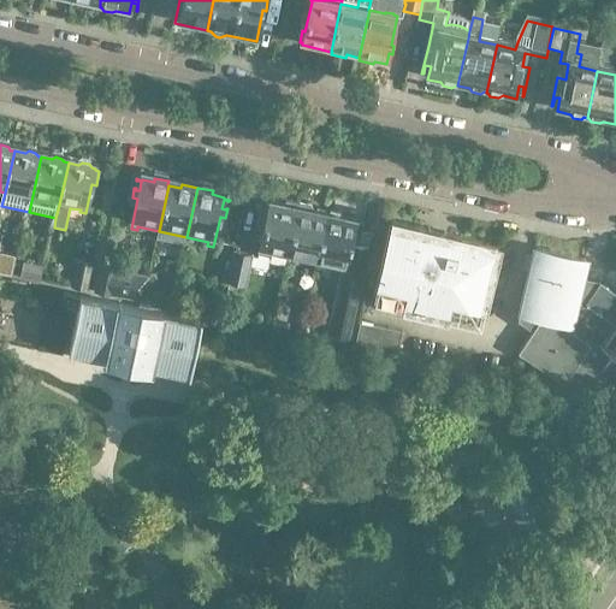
[(290,259),(300,211),(288,208),(284,211),(270,207),(270,208),(264,207),(262,208),(265,210),(265,208),(268,210),(267,216),(261,214),(259,230),(264,231),(260,253),(259,258),(270,260),(271,255),(290,259)]
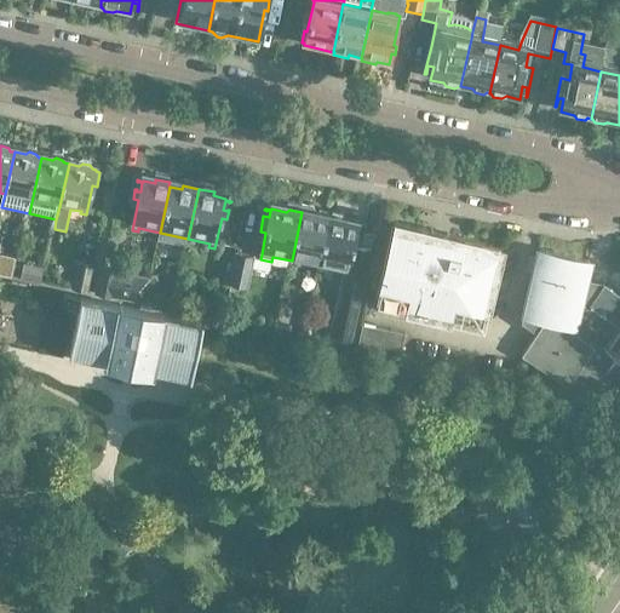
[(302,212),(292,261),(320,267),(329,222),(315,218),(314,215),(302,212)]
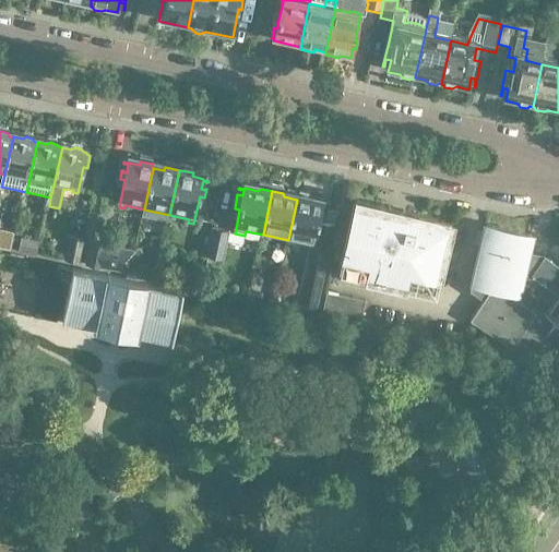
[(297,200),(288,240),(313,246),(312,251),(310,250),(304,282),(301,280),(296,307),(317,311),(326,258),(332,236),(333,229),(323,227),(326,214),(321,213),(322,207),(326,207),(325,208),(328,208),(328,206),(322,205),(322,204),(311,203),(310,199),(300,198),(297,200)]
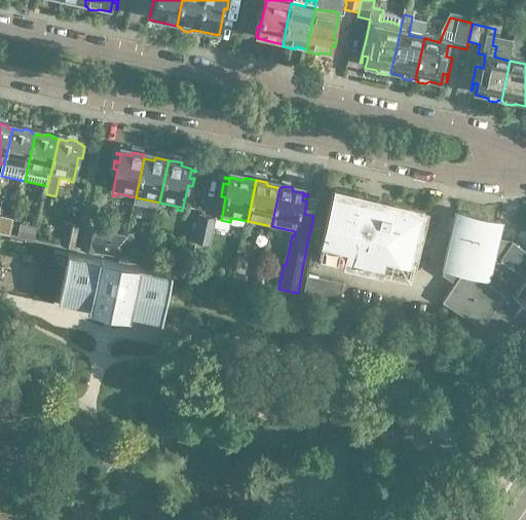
[(334,193),(318,257),(408,279),(423,215),(380,205),(381,203),(379,203),(378,206),(367,202),(367,200),(366,200),(365,200),(334,193)]
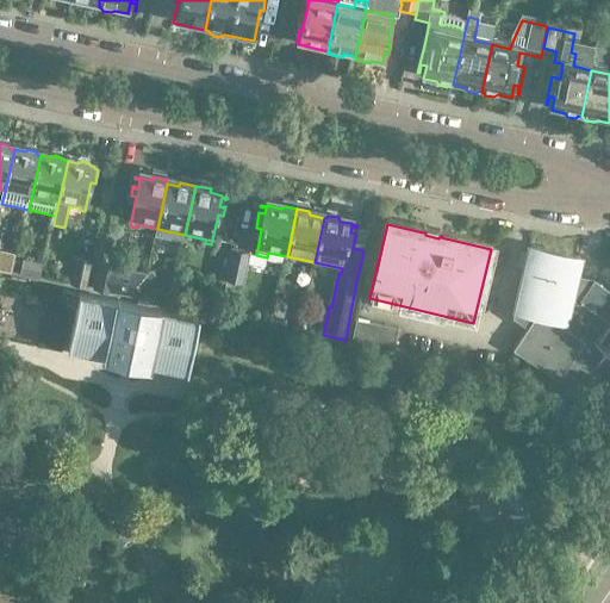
[(530,252),(512,324),(527,334),(512,356),(559,386),(564,378),(587,343),(593,347),(609,322),(609,297),(595,285),(591,291),(574,287),(579,263),(530,252)]
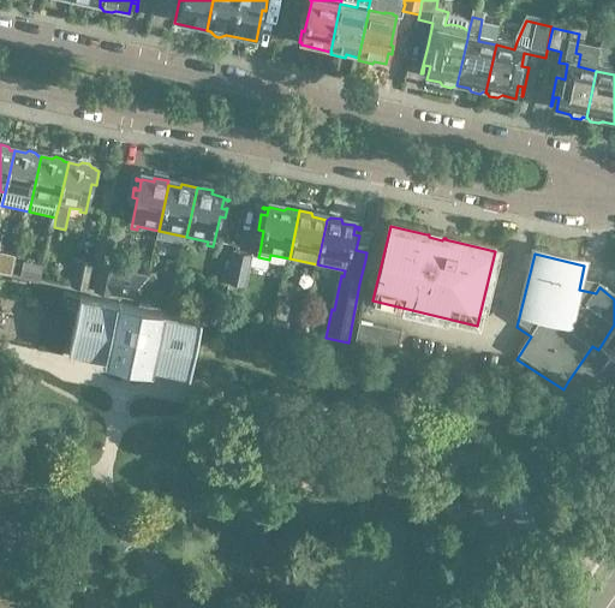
[(245,292),(250,270),(251,261),(232,257),(231,260),(226,287),(245,292)]
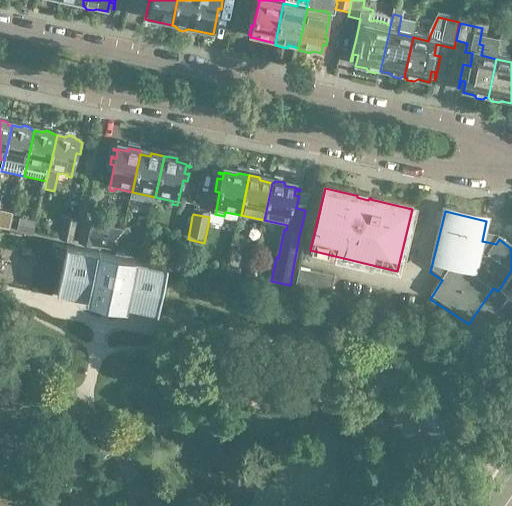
[(78,219),(63,216),(57,241),(73,245),(78,219)]
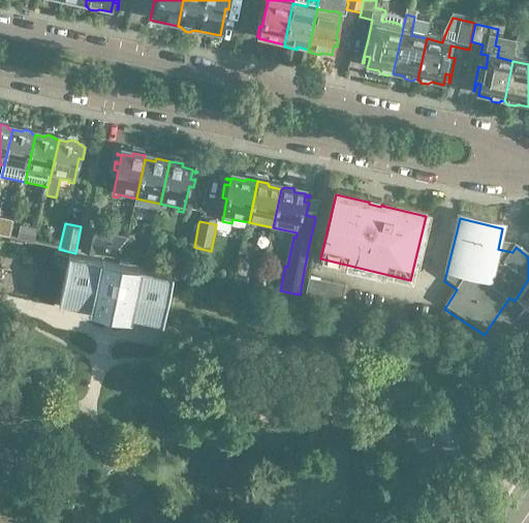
[(20,229),(18,242),(35,245),(37,234),(20,229)]
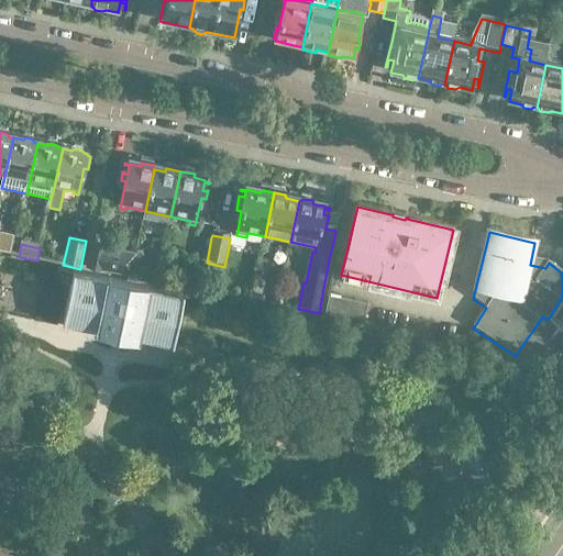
[(108,247),(92,244),(91,244),(86,270),(131,280),(136,257),(108,252),(108,247)]
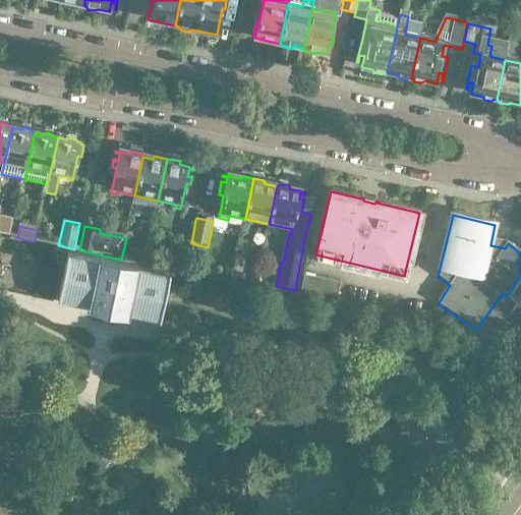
[(185,276),(191,243),(175,240),(170,273),(185,276)]
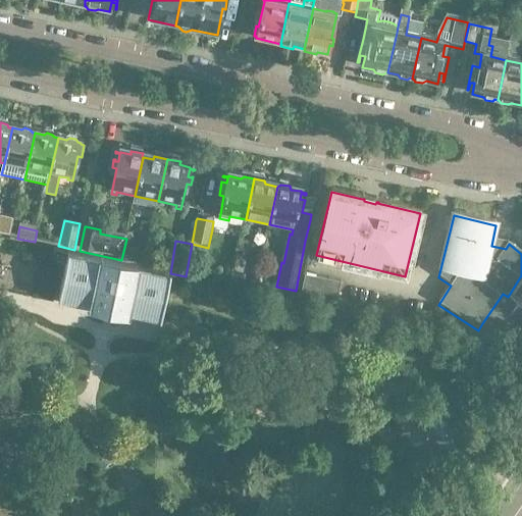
[(141,245),(129,247),(132,257),(143,255),(141,245)]
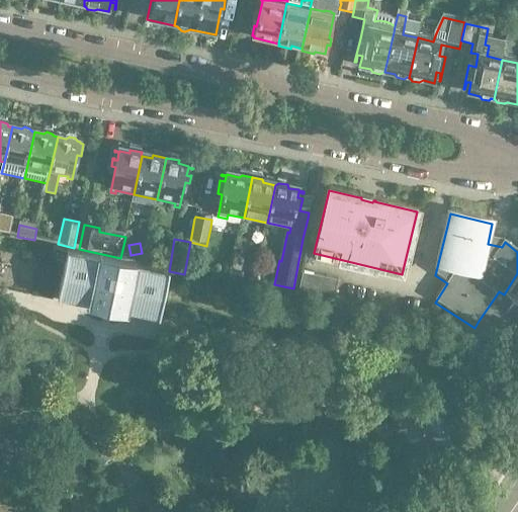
[(162,308),(167,282),(169,274),(139,268),(98,260),(54,251),(54,252),(52,262),(53,263),(65,265),(61,285),(58,301),(59,301),(59,302),(89,308),(89,309),(88,310),(89,310),(103,313),(112,315),(126,317),(127,316),(127,315),(158,321),(159,321),(162,308)]
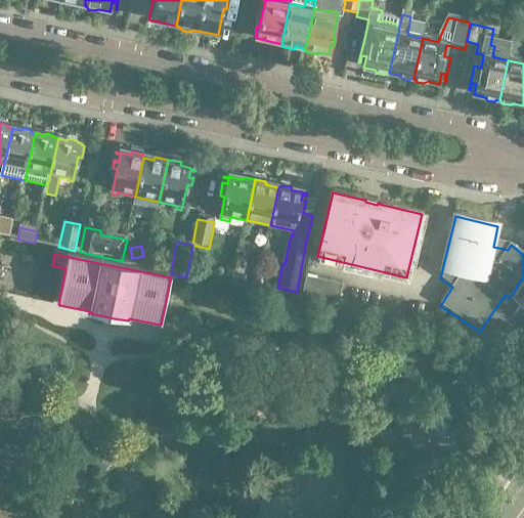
[(505,295),(484,325),(506,339),(523,308),(523,276),(510,298),(505,295)]
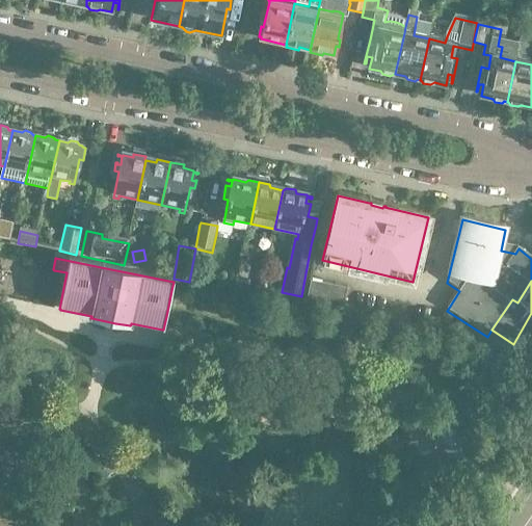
[(236,282),(233,294),(246,296),(248,284),(236,282)]
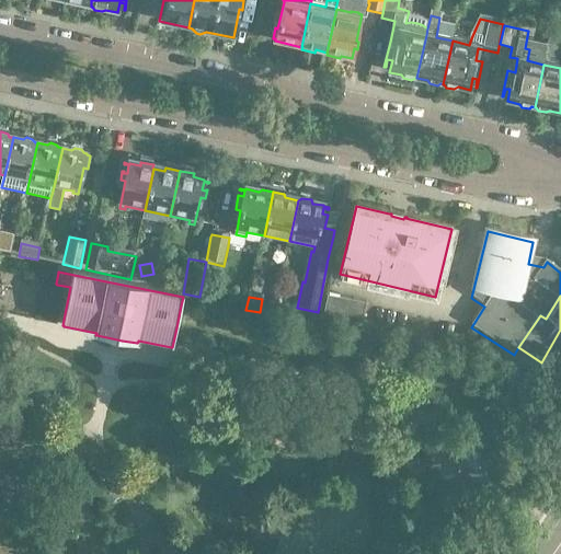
[(340,301),(328,299),(322,323),(335,326),(335,325),(340,301)]
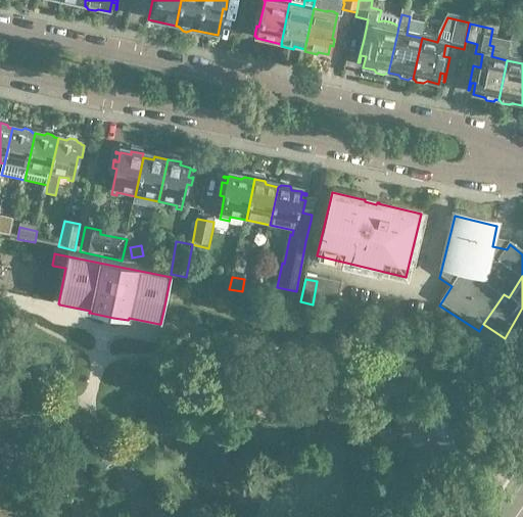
[(329,284),(317,281),(313,303),(324,307),(329,284)]
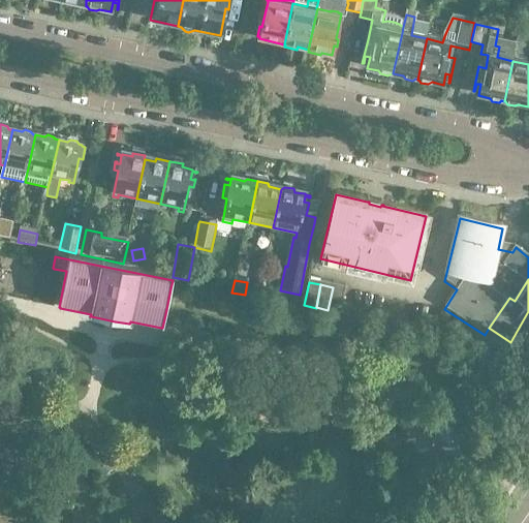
[(345,289),(333,287),(328,310),(340,313),(345,289)]
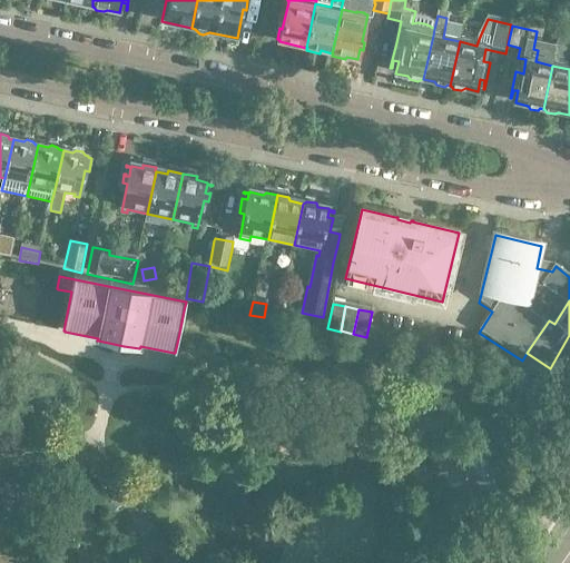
[(491,461),(472,464),(477,492),(497,489),(491,461)]
